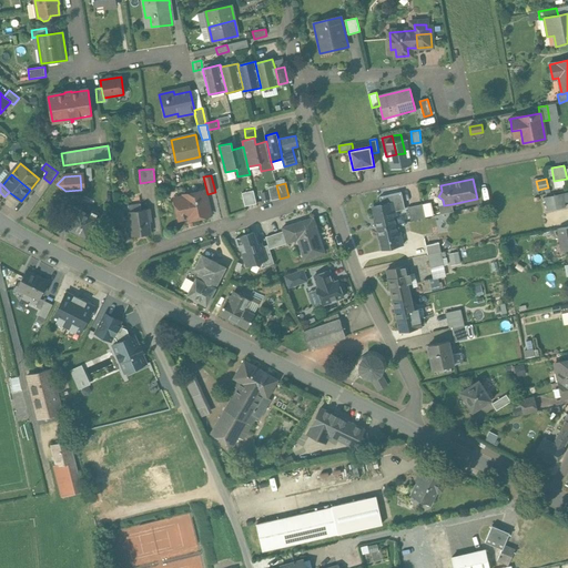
[(276,185),(269,188),(271,201),(280,199),(276,185)]
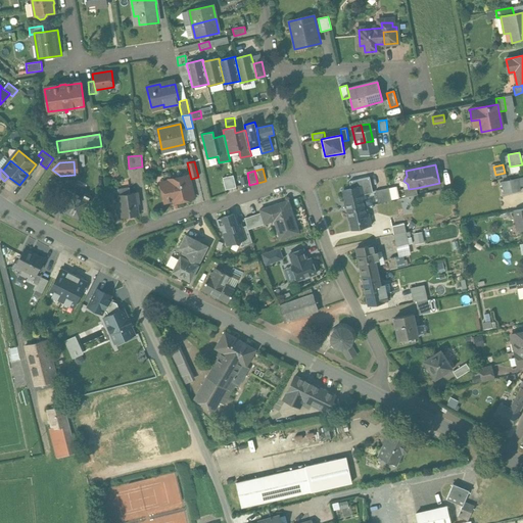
[(188,176),(170,180),(170,183),(161,185),(165,202),(174,200),(175,202),(176,202),(192,198),(193,198),(188,176)]
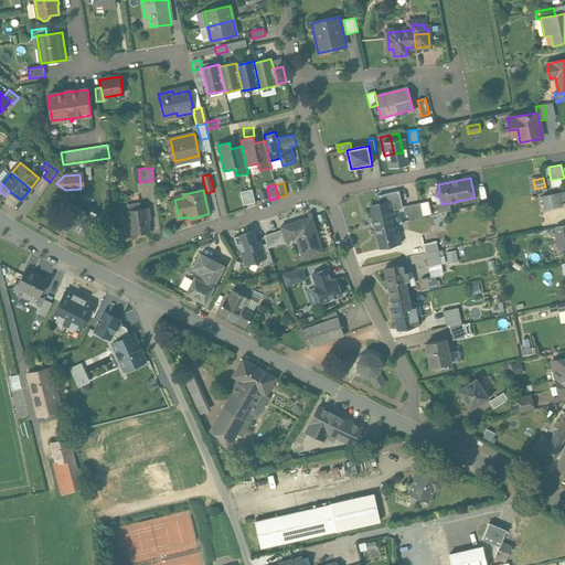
[(252,190),(241,192),(244,205),(255,203),(252,190)]
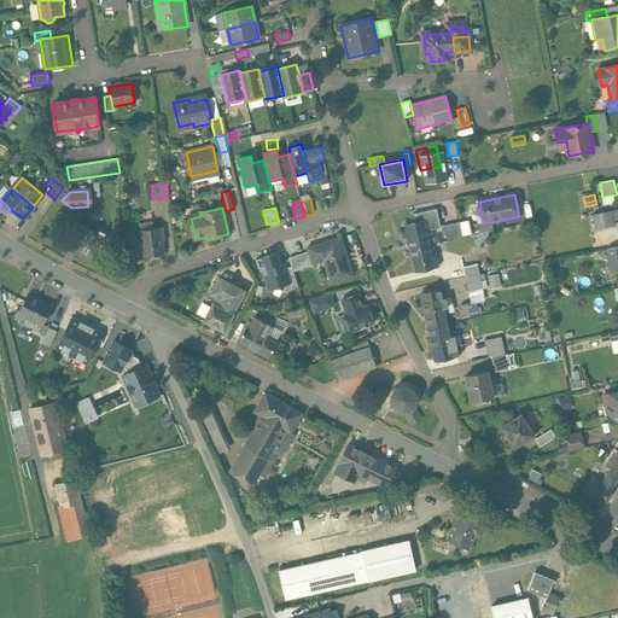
[(437,210),(414,215),(415,223),(406,226),(412,249),(430,245),(426,231),(441,227),(437,210)]
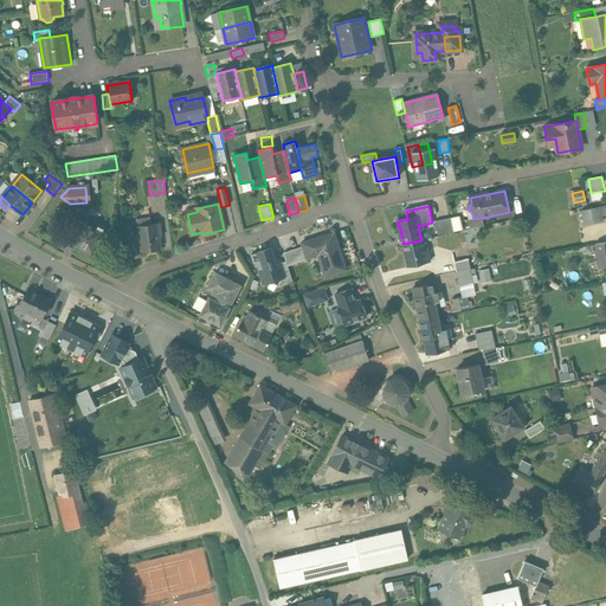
[(600,207),(581,211),(584,225),(604,221),(600,207)]
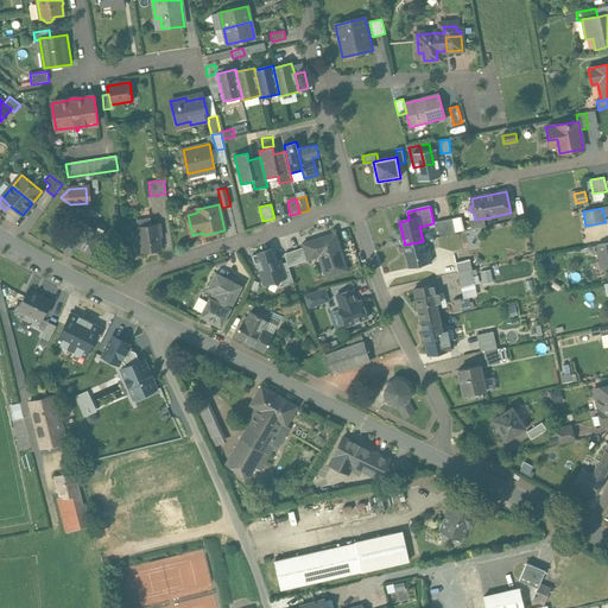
[(453,219),(437,222),(439,238),(455,234),(453,219)]
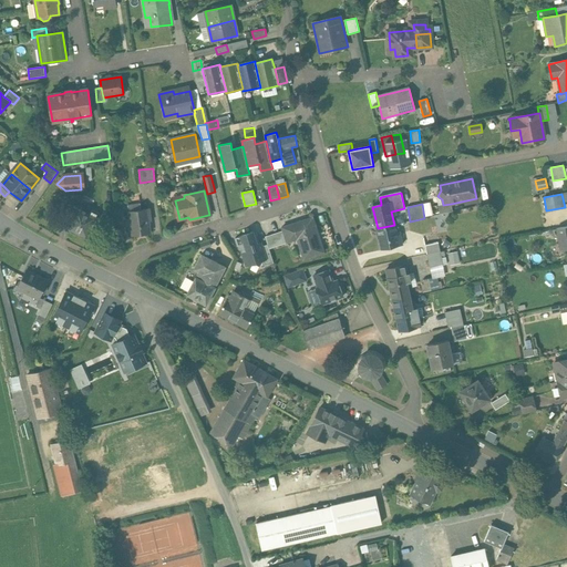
[(451,204),(443,205),(439,206),(440,214),(453,212),(451,204)]
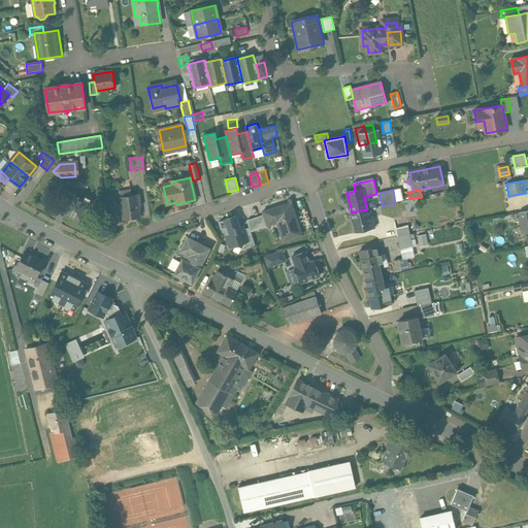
[(85,200),(72,194),(64,212),(65,212),(65,216),(70,218),(72,217),(80,220),(91,198),(87,196),(85,200)]
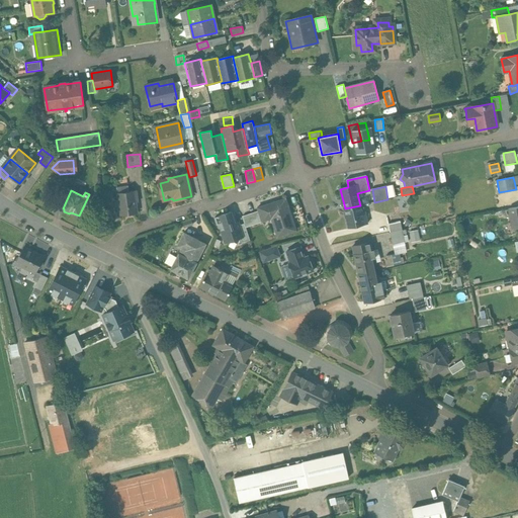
[(136,190),(117,193),(121,216),(137,212),(136,203),(138,202),(136,190)]
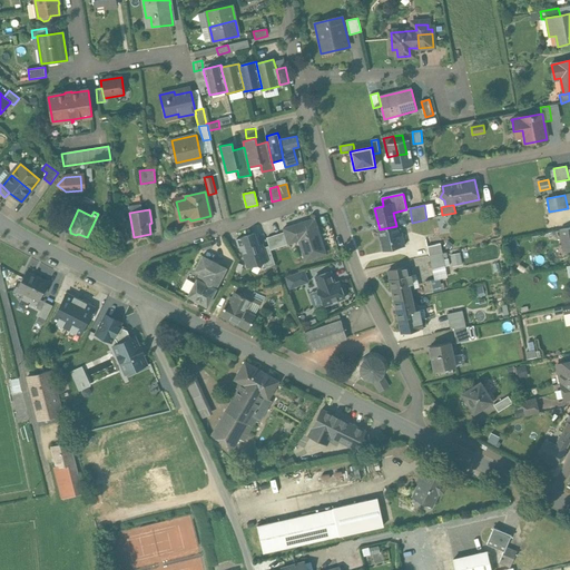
[(314,218),(284,228),(288,244),(300,241),(305,259),(325,254),(314,218)]
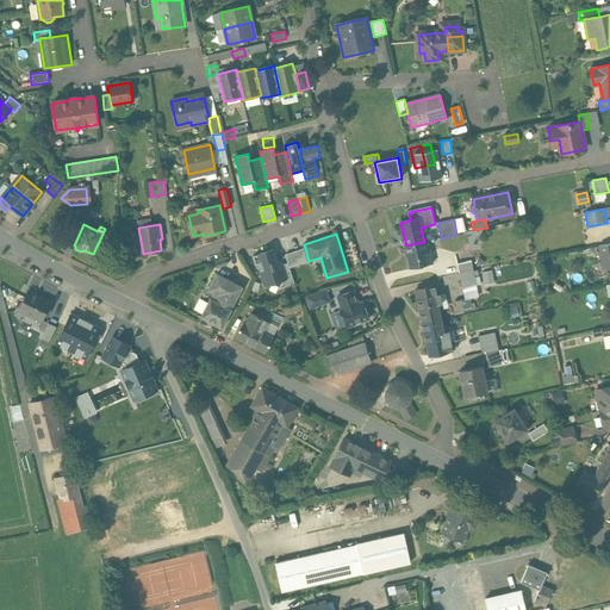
[(424,242),(406,246),(411,268),(433,263),(430,255),(428,256),(424,242)]
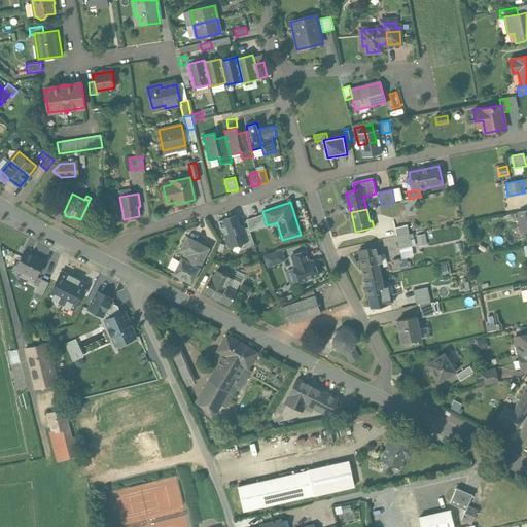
[(526,210),(518,212),(519,218),(526,216),(526,210)]
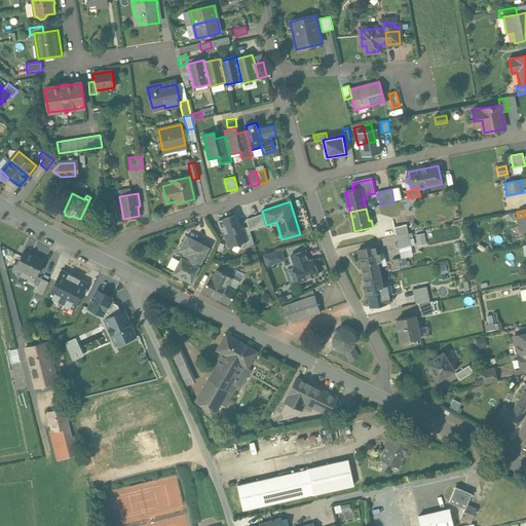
[(260,215),(247,220),(250,231),(263,226),(260,215)]
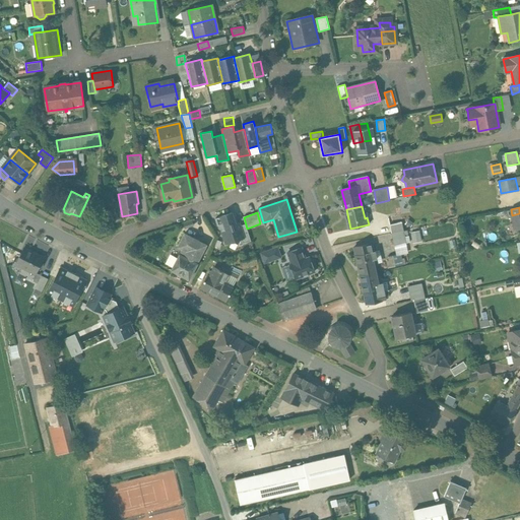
[(233,213),(218,217),(226,243),(243,238),(239,222),(236,223),(233,213)]
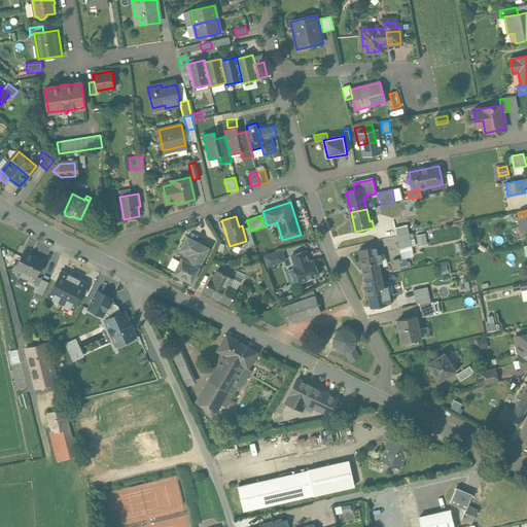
[(407,225),(395,229),(396,237),(409,234),(407,225)]
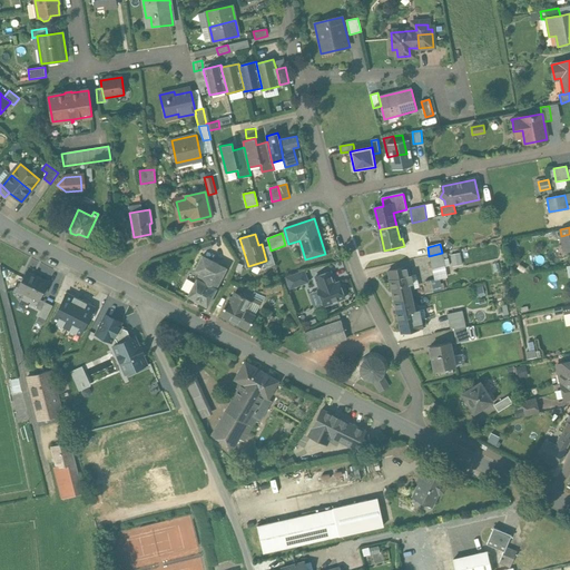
[(231,259),(208,247),(203,256),(226,268),(231,259)]
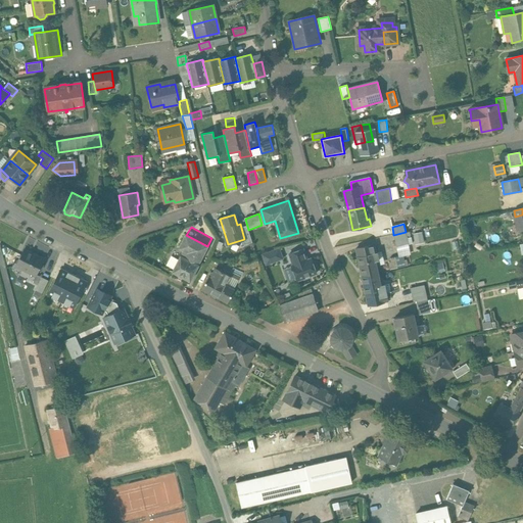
[(406,232),(393,235),(396,246),(408,244),(409,244),(406,232)]
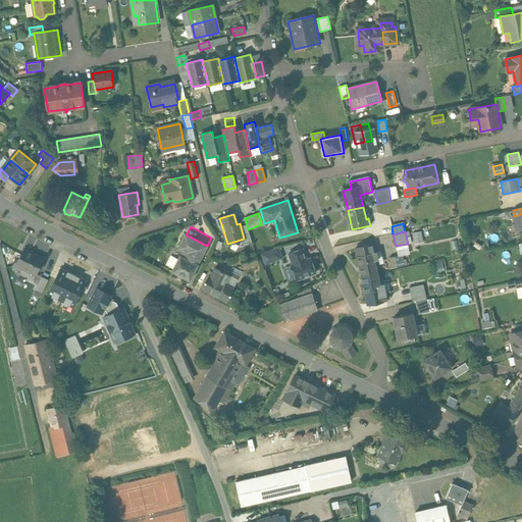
[(422,231),(414,231),(414,243),(423,242),(422,231)]
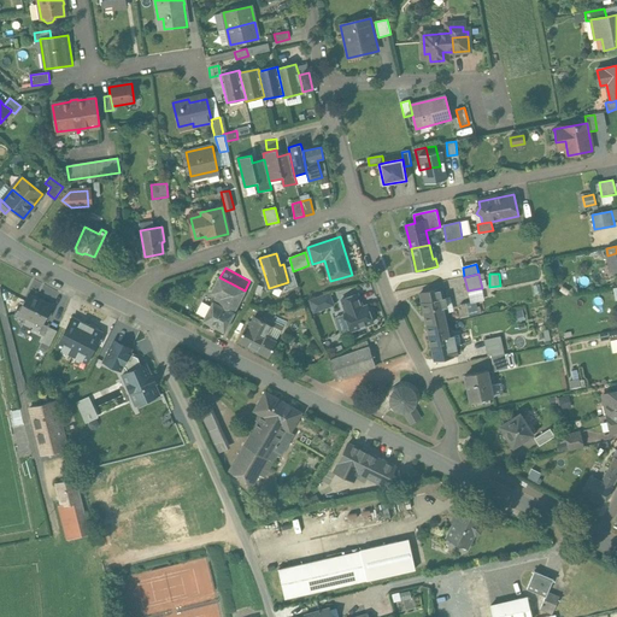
[(245,291),(219,277),(211,293),(216,295),(228,303),(229,301),(238,306),(246,291),(245,291)]
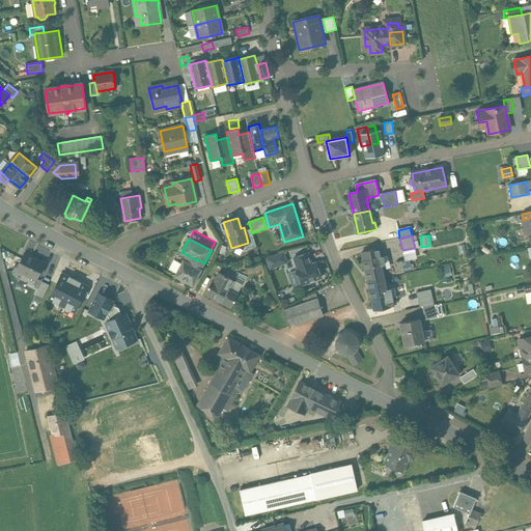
[(248,246),(229,249),(231,258),(250,254),(248,246)]
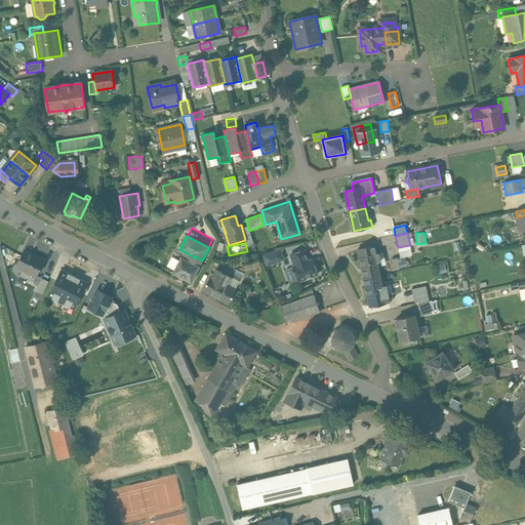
[(409,245),(398,247),(401,257),(411,255),(409,245)]
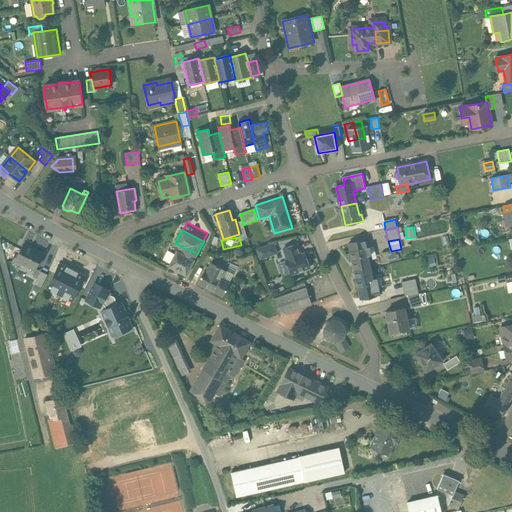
[(367,240),(349,244),(354,271),(370,267),(368,256),(371,255),(367,240)]
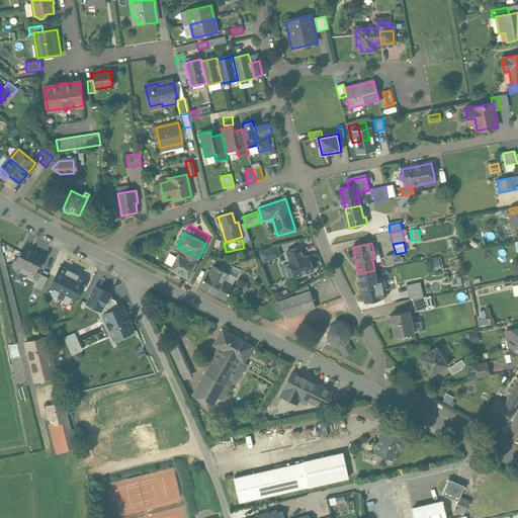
[(278,245),(259,250),(262,262),(281,257),(278,245)]
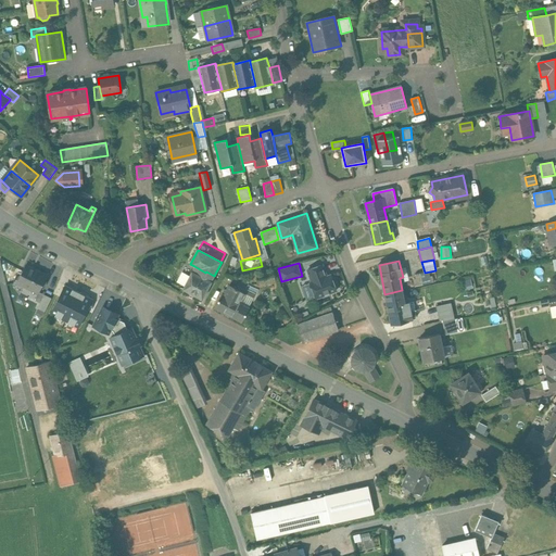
[(47,276),(26,265),(17,282),(38,293),(47,276)]
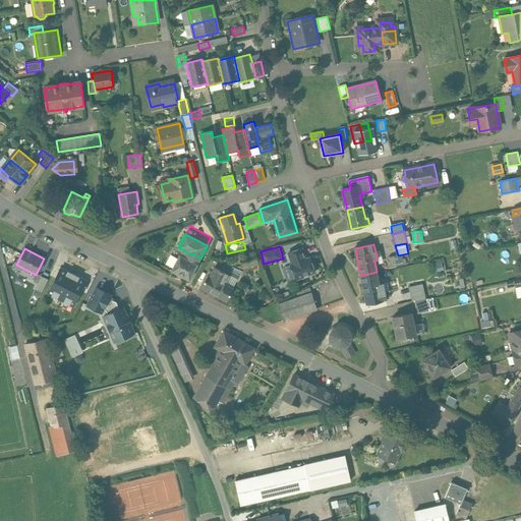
[(302,248),(288,253),(292,265),(290,266),(296,279),(315,273),(310,258),(306,259),(302,248)]
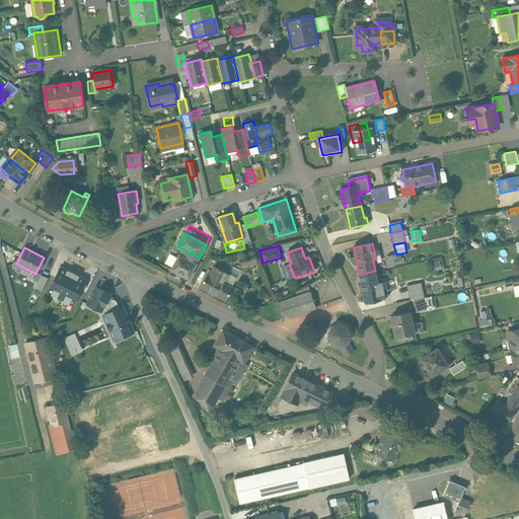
[(181,248),(170,270),(189,279),(198,263),(197,263),(200,257),(193,253),(192,254),(181,248)]
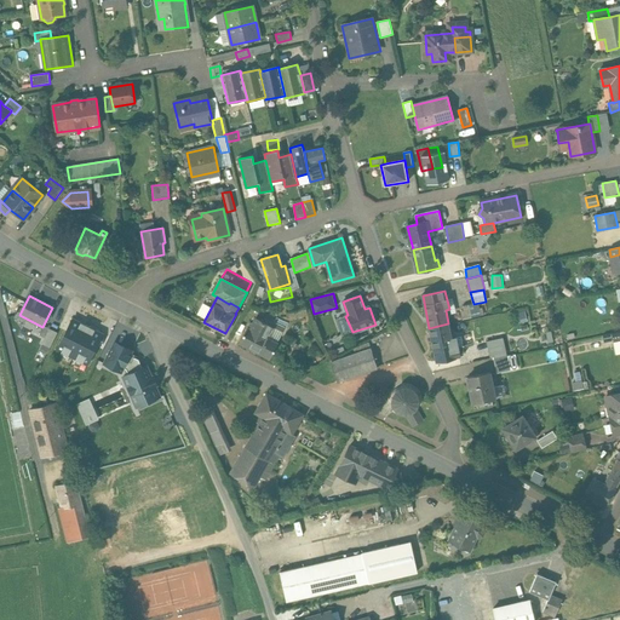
[(305,303),(286,306),(288,319),(306,315),(305,303)]
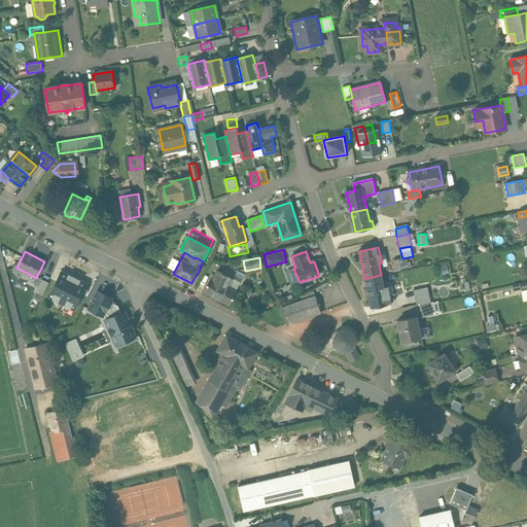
[(402,259),(398,259),(398,261),(394,262),(396,271),(408,269),(406,261),(402,261),(402,259)]
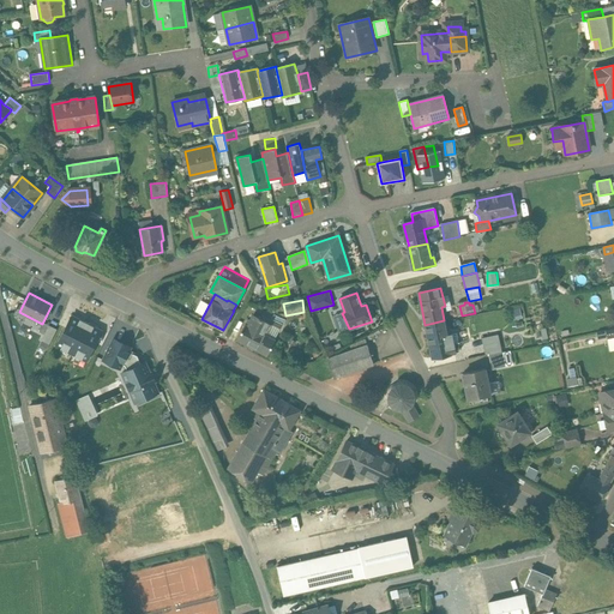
[(88,323),(71,314),(55,347),(71,355),(88,323)]
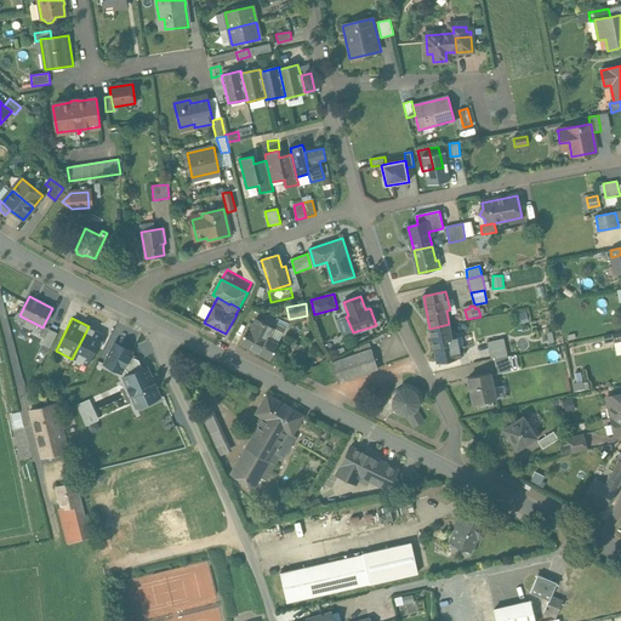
[(272,326),(257,319),(251,330),(267,339),(272,326)]
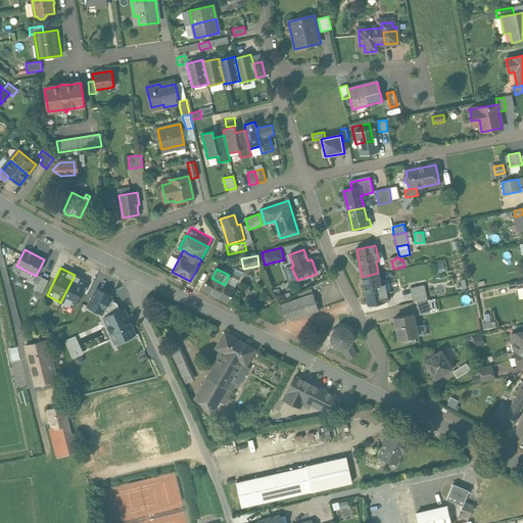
[(378,273),(362,277),(367,296),(369,305),(387,301),(385,292),(384,284),(381,285),(378,273)]
